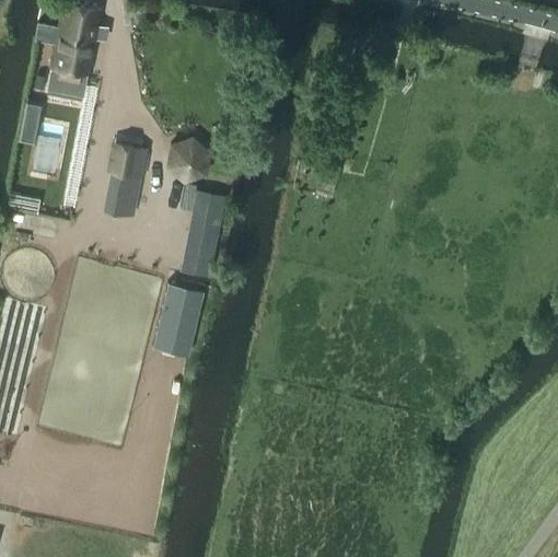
[(38,37),(37,41),(38,42),(57,45),(51,69),(89,77),(95,39),(106,42),(108,32),(97,30),(101,9),(65,1),(59,30),(43,26),(42,26),(39,26),(38,37)]
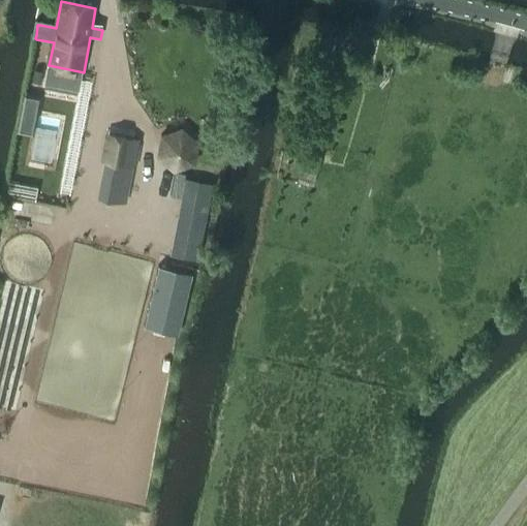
[(161,136),(156,159),(174,174),(195,167),(200,144),(183,129),(161,136)]
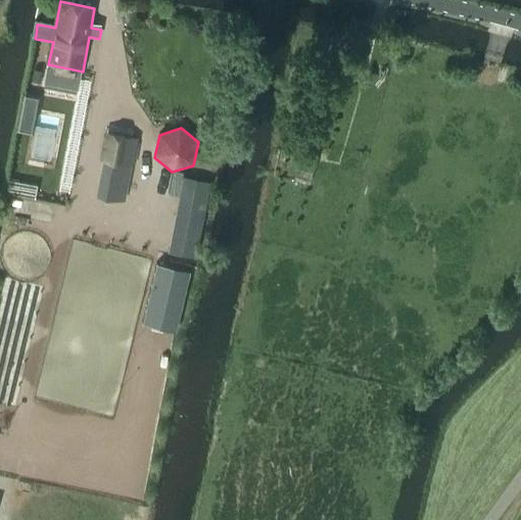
[(136,169),(141,140),(105,134),(100,161),(136,169)]
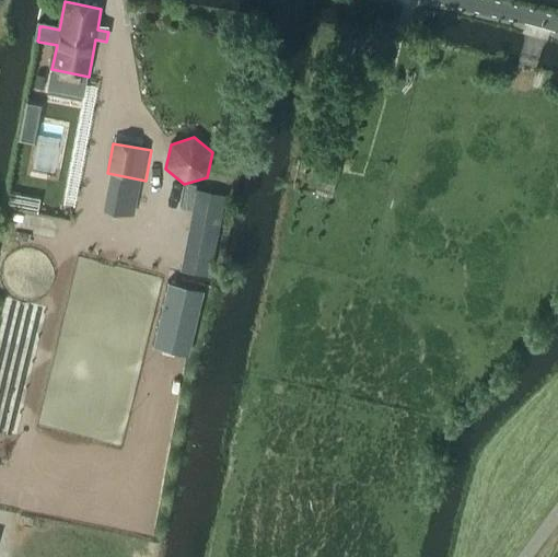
[(320,183),(316,196),(334,200),(337,186),(338,186),(341,167),(326,164),(322,183),(320,183)]
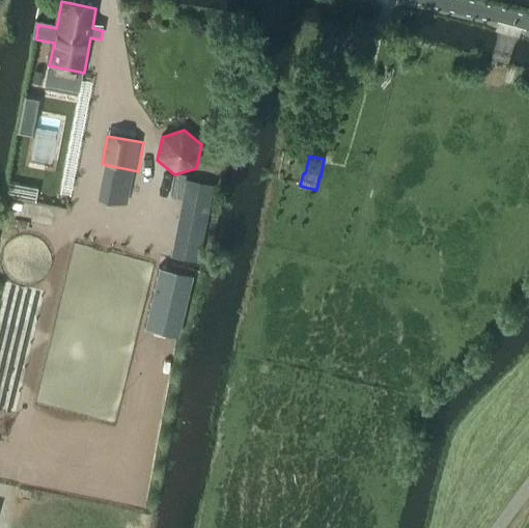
[(10,186),(7,198),(21,201),(24,188),(10,186)]
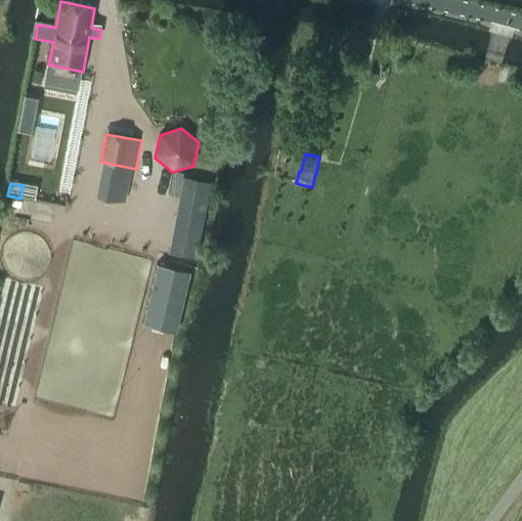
[(197,202),(186,256),(196,258),(207,204),(197,202)]
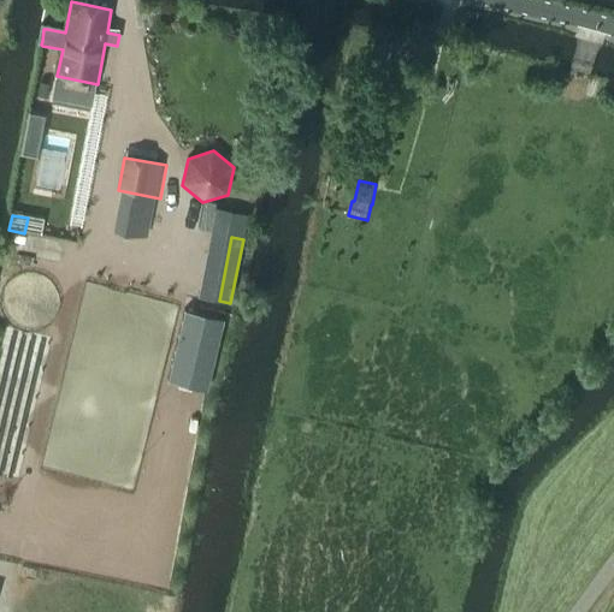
[(169,382),(208,392),(225,321),(187,312),(169,382)]
